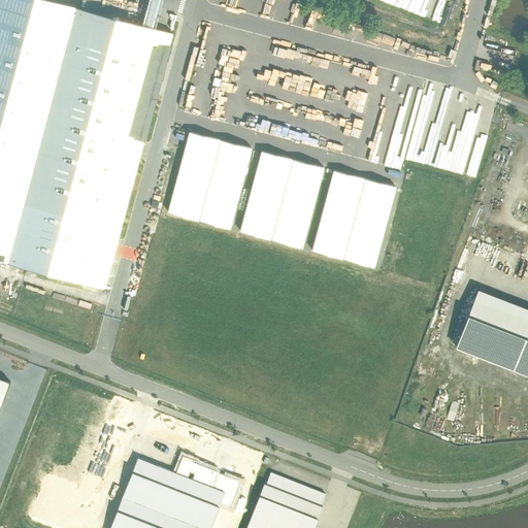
[(10,265),(104,290),(171,35),(77,10),(70,38),(10,265)]
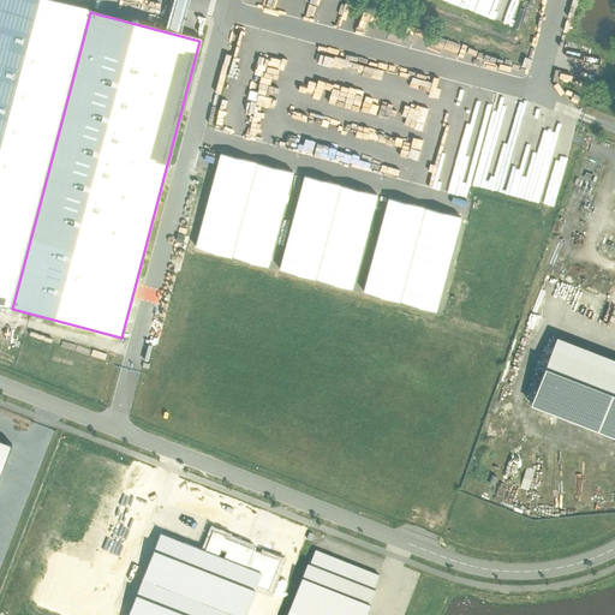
[(0,305),(12,309),(82,45),(0,23),(0,305)]
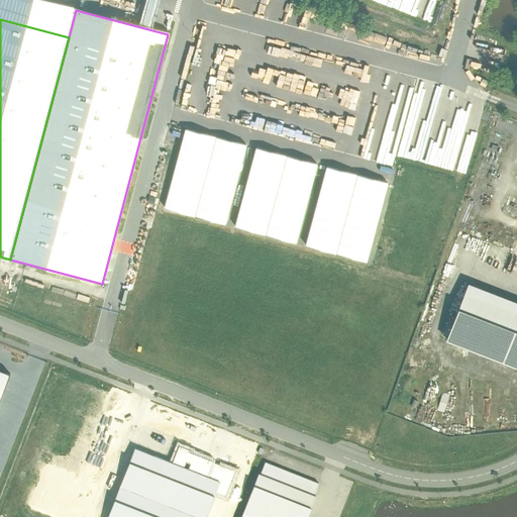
[(475,132),(457,129),(456,125),(455,128),(450,129),(441,147),(437,145),(443,117),(431,120),(430,114),(434,106),(429,107),(430,109),(424,119),(420,118),(418,111),(415,112),(411,120),(402,118),(402,117),(378,122),(378,123),(374,130),(370,128),(364,158),(396,165),(398,157),(467,171),(475,132)]
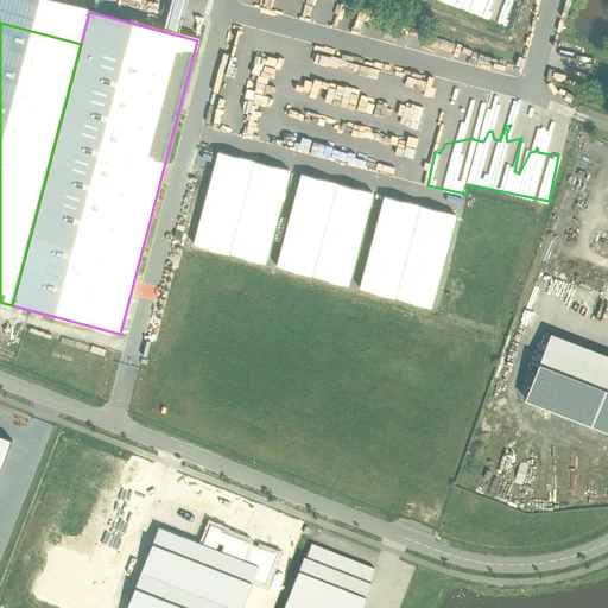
[(267,266),(291,172),(219,153),(194,247),(267,266)]
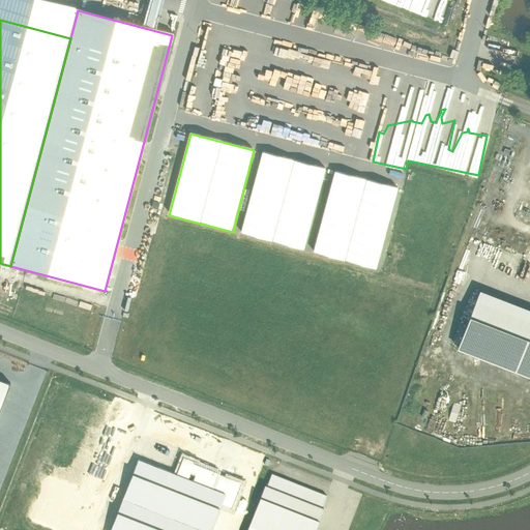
[(306,248),(327,167),(264,150),(242,232),(306,248)]
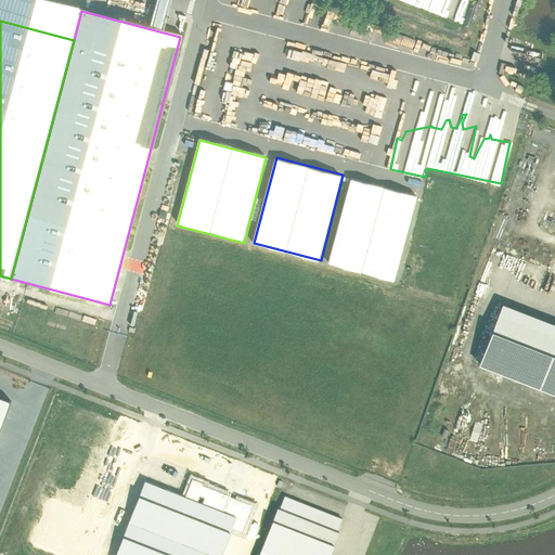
[(395,280),(416,194),(350,177),(327,262),(395,280)]
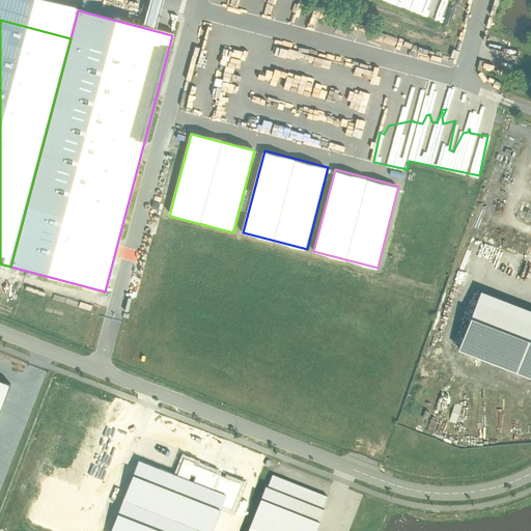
[(530,310),(481,290),(458,348),(530,375),(530,310)]
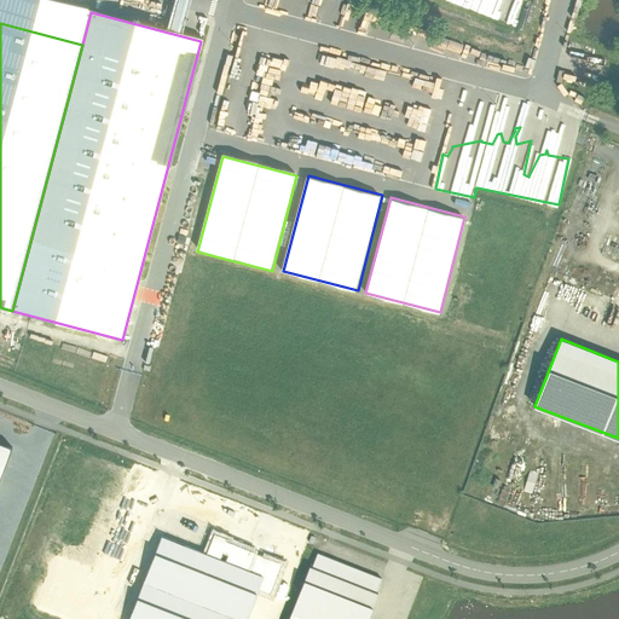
[(0,440),(0,468),(10,445),(0,440)]
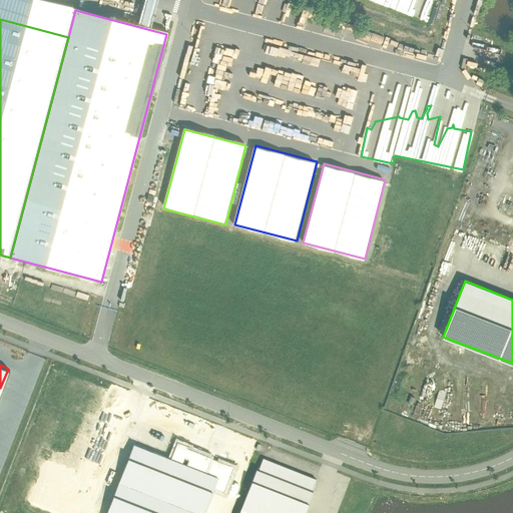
[(255,468),(237,512),(305,512),(314,491),(311,490),(316,477),(263,457),(259,469),(255,468)]
